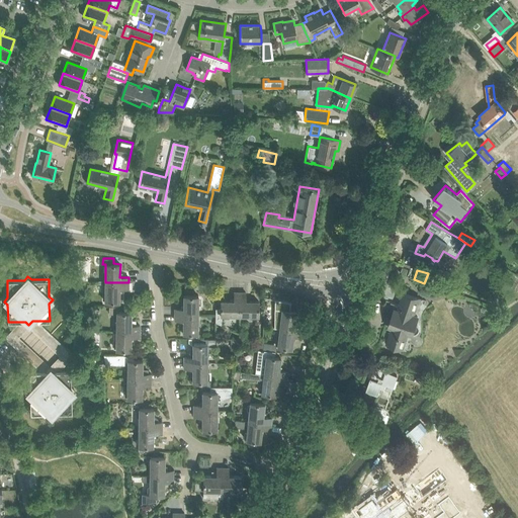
[(119,288),(128,288),(128,282),(105,282),(105,283),(105,284),(104,301),(119,301),(119,288)]
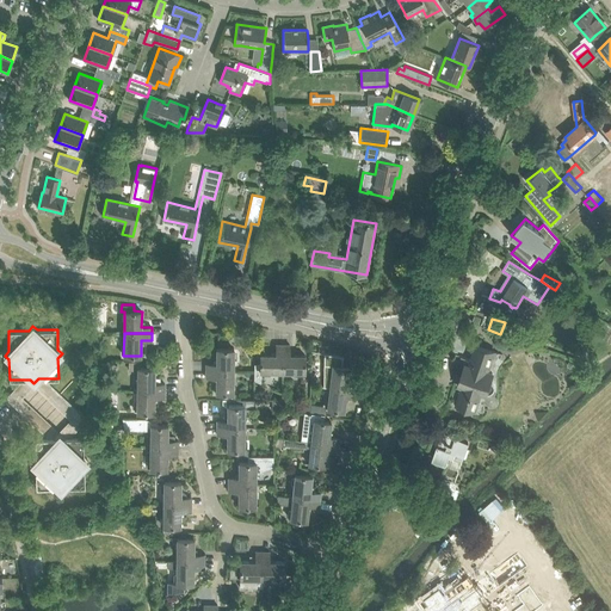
[(260,364),(254,364),(254,380),(261,383),(261,371),(283,372),(283,344),(276,344),(276,355),(260,355),(260,364)]
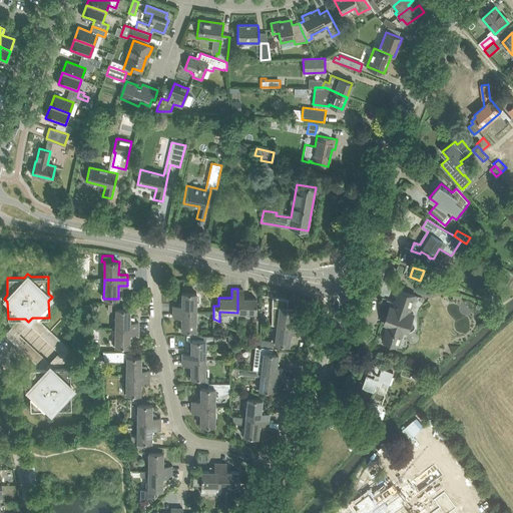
[(243,298),(243,290),(237,289),(237,313),(255,313),(257,298),(243,298)]
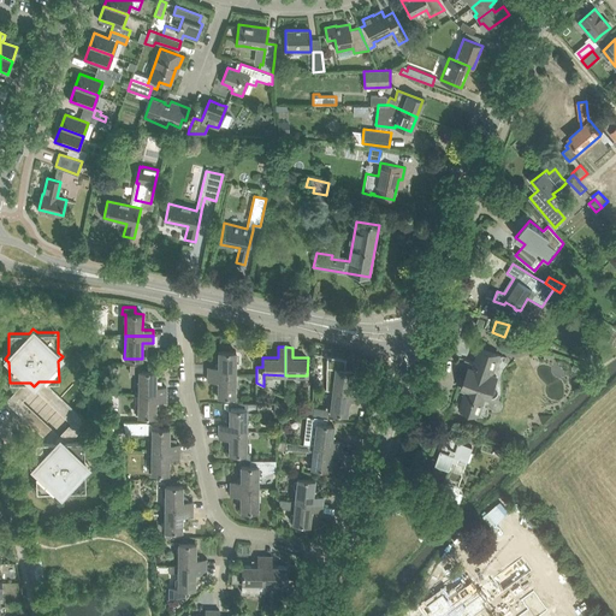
[(473,368),(469,367),(462,389),(466,391),(461,408),(479,414),(485,397),(490,398),(490,397),(492,397),(495,396),(497,395),(498,392),(499,390),(498,388),(497,385),(495,384),(497,377),(492,375),(499,355),(480,348),(473,368)]
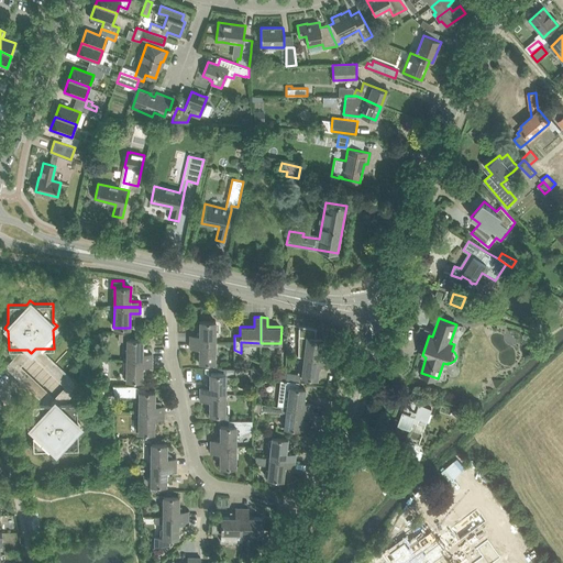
[(190,335),(189,341),(216,342),(216,321),(199,321),(199,335),(190,335)]
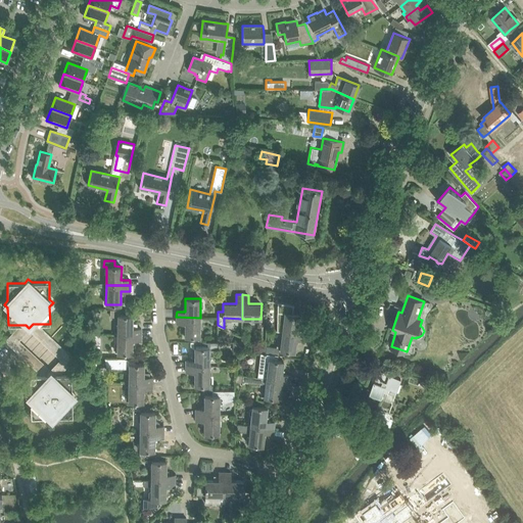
[(277,302),(277,331),(282,331),(305,334),(306,328),(297,327),(299,314),(292,314),(293,305),(277,302)]
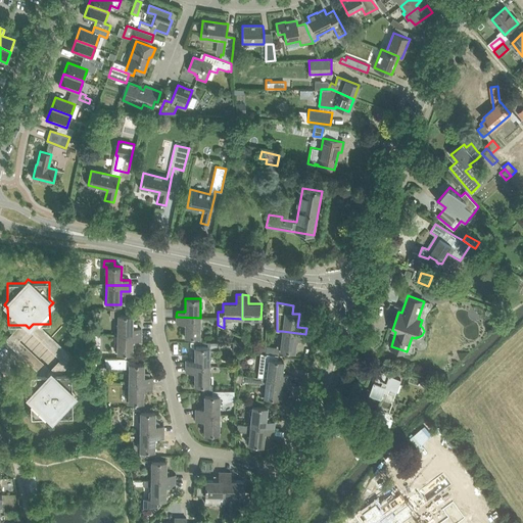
[(122,315),(117,315),(116,333),(141,334),(141,328),(135,328),(135,323),(132,323),(132,315),(122,315)]
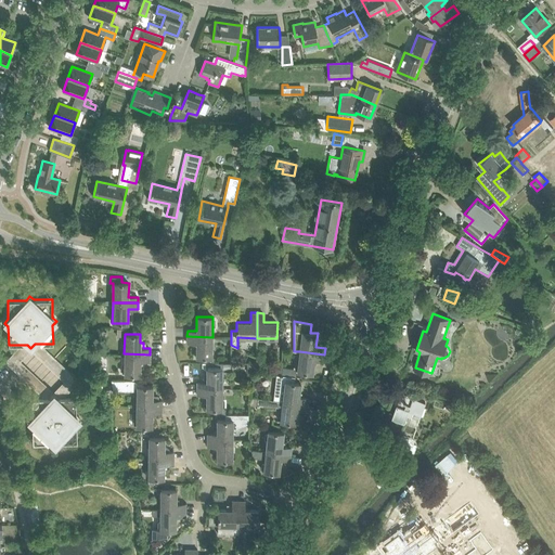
[(196,357),(207,358),(207,363),(211,363),(213,337),(186,336),(186,343),(196,343),(196,357)]
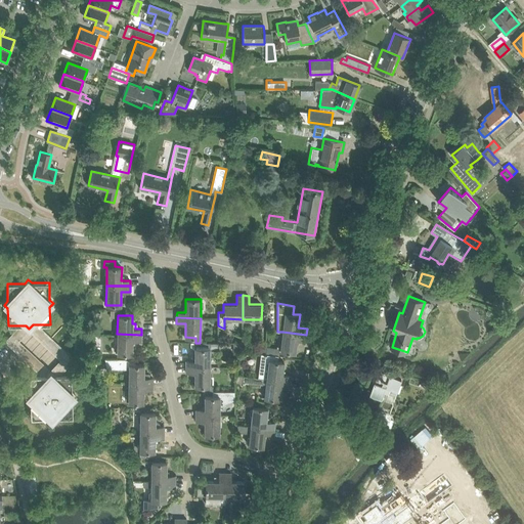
[(282,332),(280,351),(295,353),(297,340),(306,341),(306,335),(282,332)]
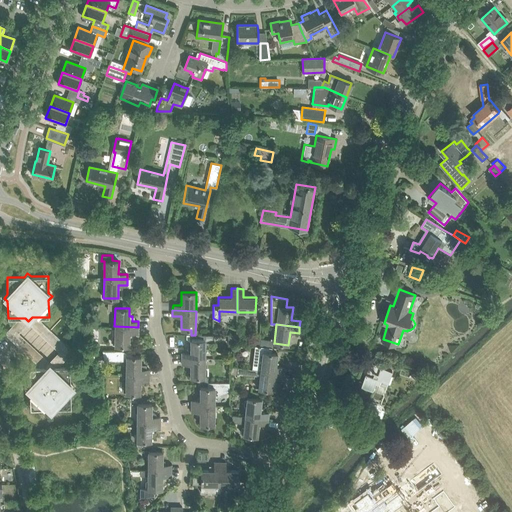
[(129,333),(138,333),(138,327),(114,326),(114,346),(129,346),(129,333)]
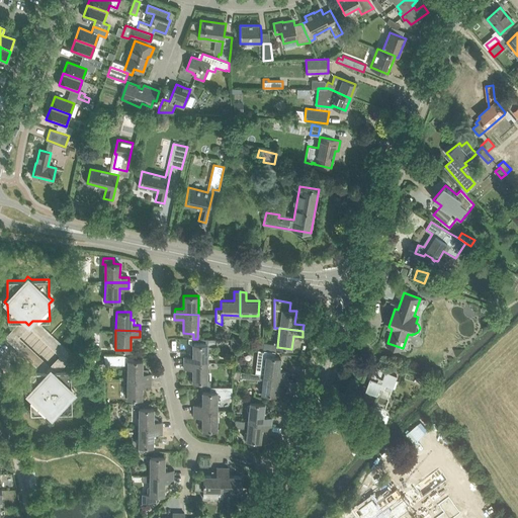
[(217,346),(217,339),(197,339),(193,339),(189,339),(189,342),(191,345),(193,345),(193,352),(190,352),(189,352),(189,353),(189,354),(190,355),(190,357),(184,357),(184,363),(207,363),(207,346),(217,346)]
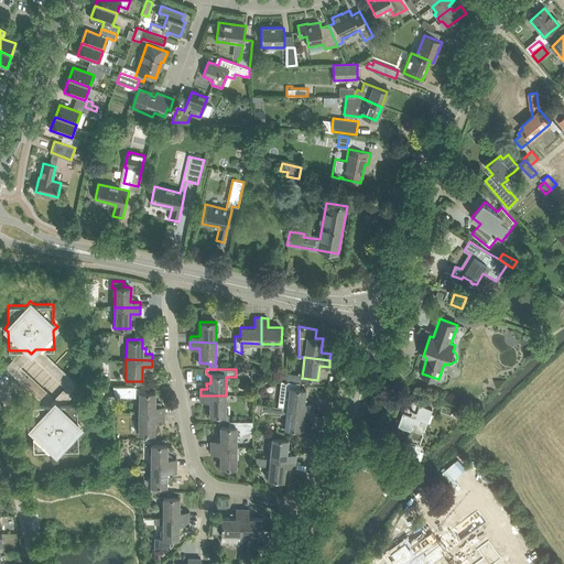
[(301,375),(288,373),(288,381),(300,382),(301,375)]
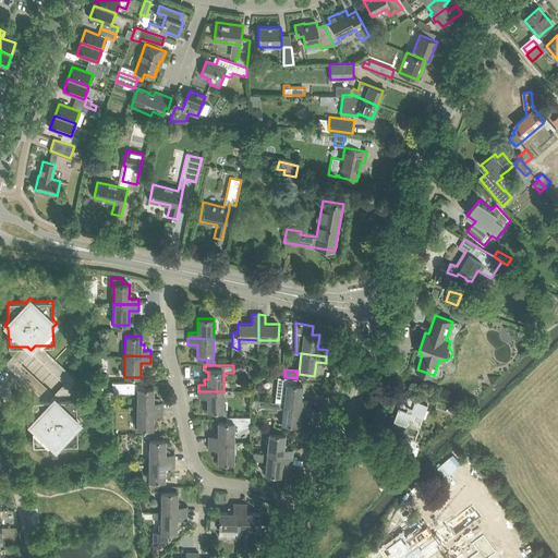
[(278,377),(275,402),(310,407),(310,400),(301,399),(302,385),(295,384),(296,378),(284,377),(278,377)]
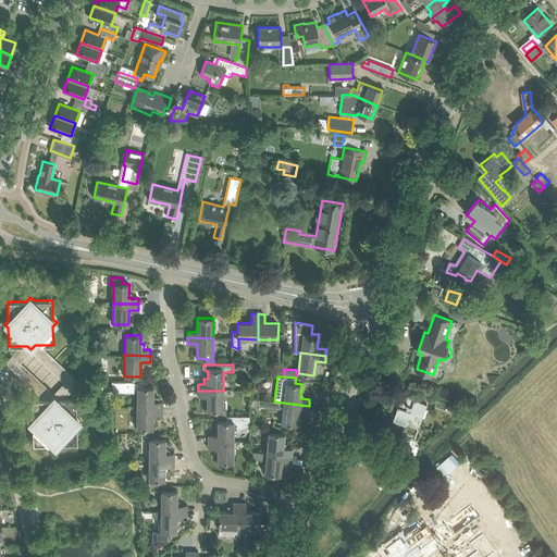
[(113,392),(137,392),(137,408),(162,408),(162,401),(153,401),(153,387),(138,387),(138,382),(111,381),(113,392)]
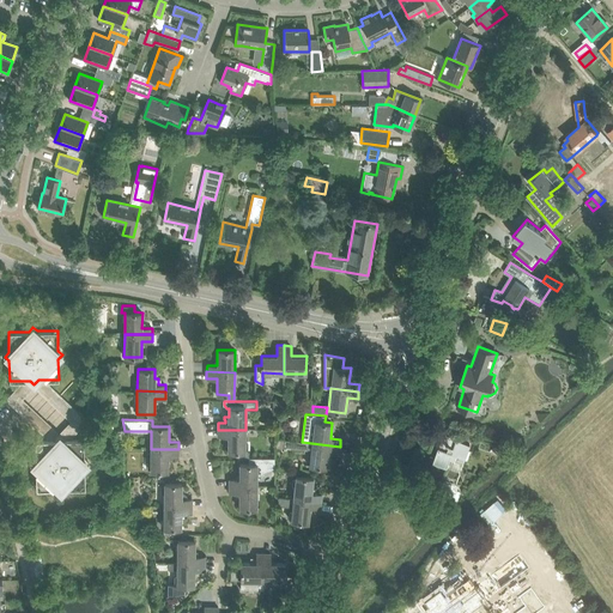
[(228,451),(246,451),(246,430),(218,430),(218,436),(228,436),(228,451)]
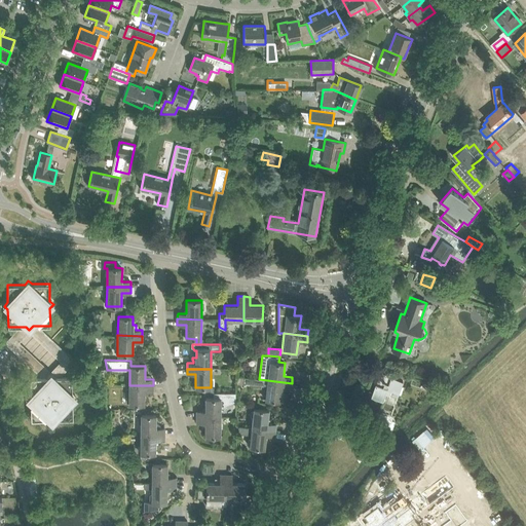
[(376,383),(372,396),(384,400),(380,411),(391,415),(404,380),(396,377),(391,376),(391,377),(380,373),(378,378),(383,380),(381,385),(377,383),(376,383)]
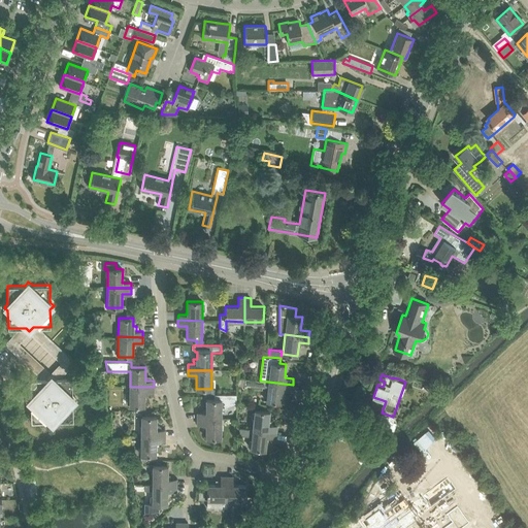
[(31,404),(31,422),(48,421),(53,425),(56,421),(73,420),(73,403),(76,399),(72,395),(72,377),(55,378),(51,375),(47,378),(30,380),(30,397),(27,400),(31,404)]
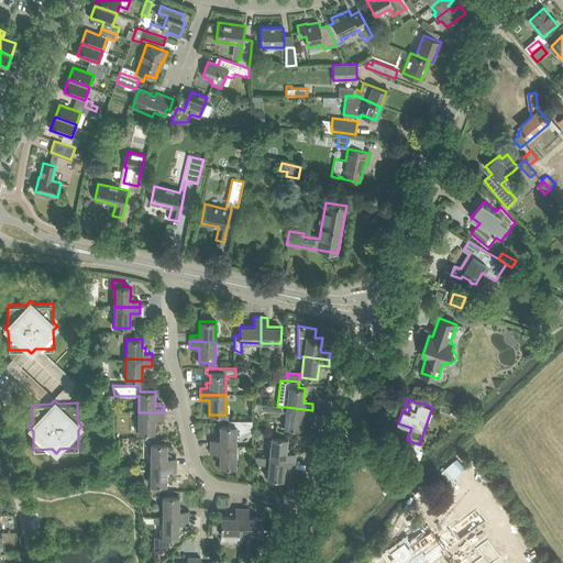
[(312,410),(277,406),(255,404),(255,410),(261,411),(261,412),(279,415),(279,412),(286,414),(284,428),(300,429),(301,416),(311,417),(312,410)]
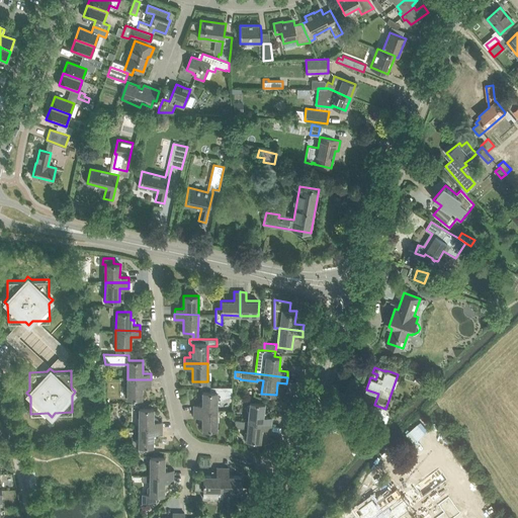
[(142,385),(151,385),(151,379),(127,379),(126,398),(142,398),(142,385)]
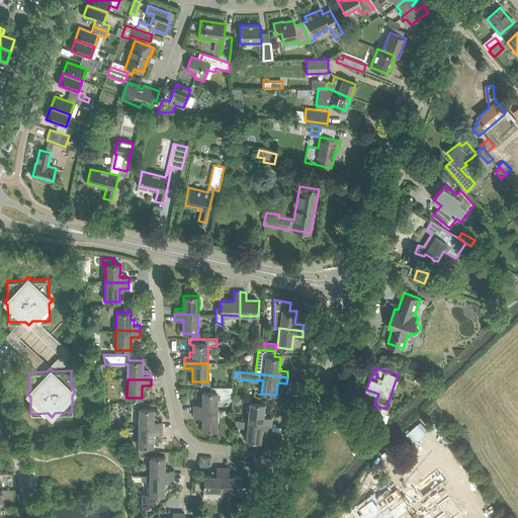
[(202,405),(193,405),(193,411),(217,411),(218,402),(232,395),(232,386),(210,386),(210,392),(202,392),(202,405)]
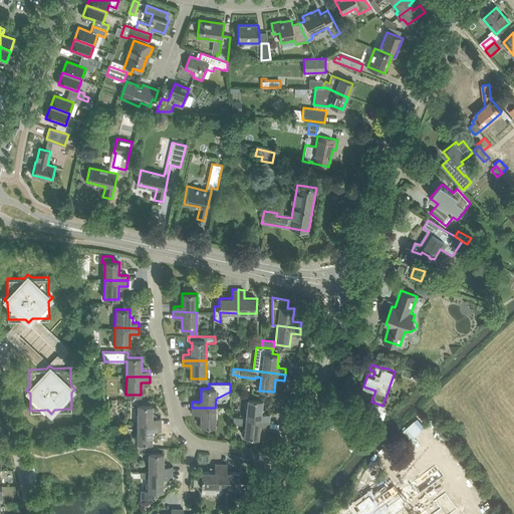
[(248,399),(246,418),(269,421),(270,415),(261,414),(262,401),(248,399)]
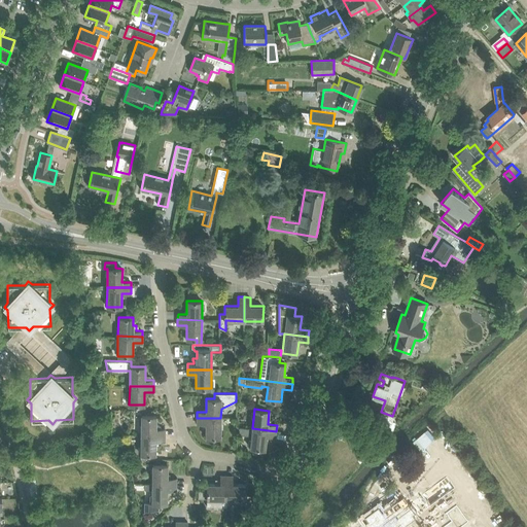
[(156,416),(141,415),(140,434),(165,435),(165,429),(156,429),(156,416)]
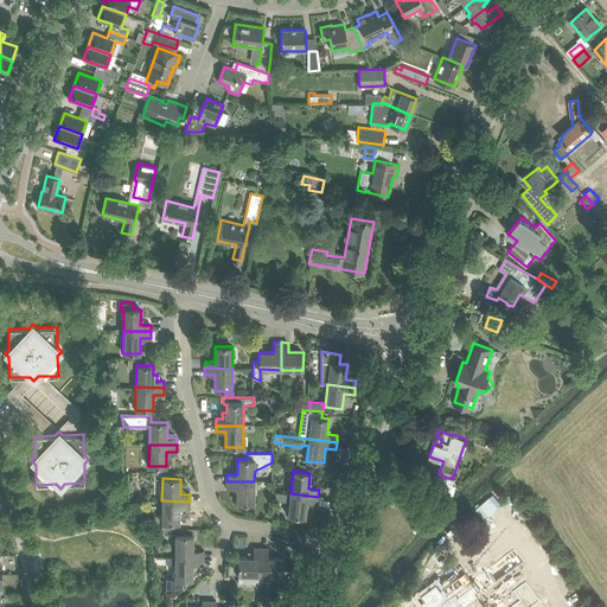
[(237,504),(254,504),(254,481),(227,481),(227,489),(237,489),(237,504)]
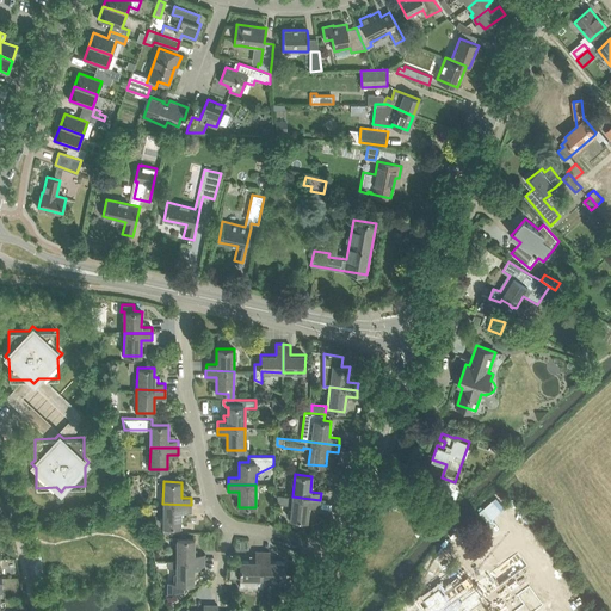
[(320,500),(292,497),(277,495),(277,504),(291,506),(290,519),(307,520),(309,505),(319,506),(320,500)]
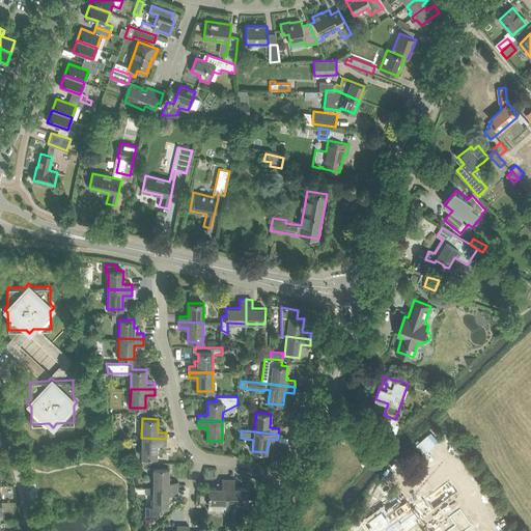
[(157,444),(166,444),(166,439),(141,438),(141,457),(157,457),(157,444)]
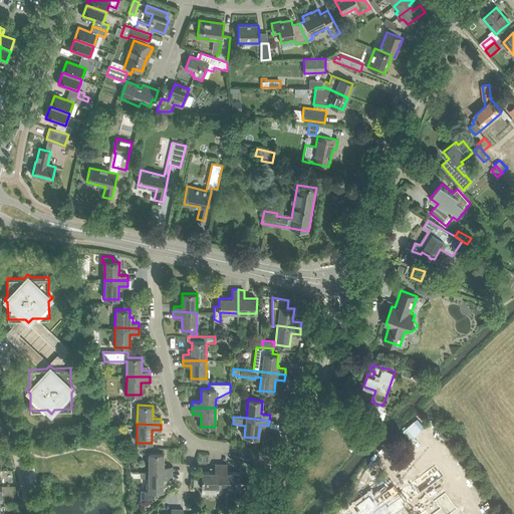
[(164,453),(149,453),(149,472),(172,472),(172,467),(164,466),(164,453)]
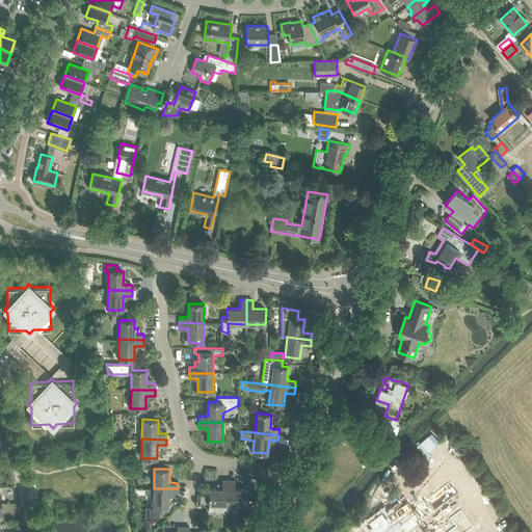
[(209,511),(228,511),(228,504),(229,504),(229,480),(222,480),(222,489),(209,488),(209,511)]
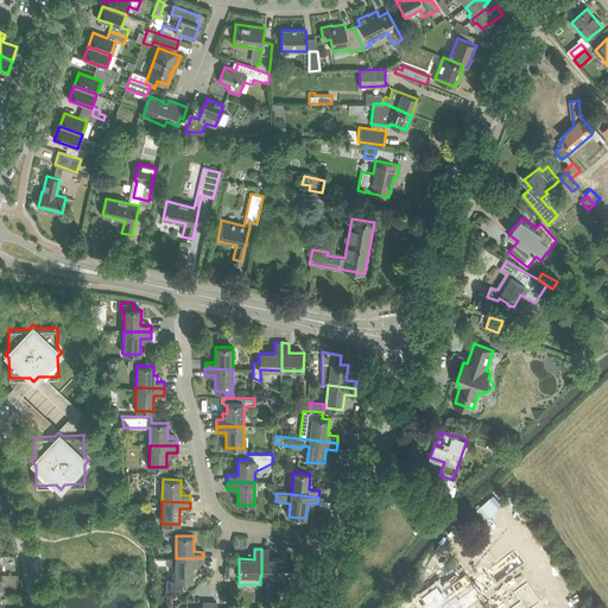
[(268,549),(261,549),(261,576),(283,576),(284,559),(268,559),(268,549)]
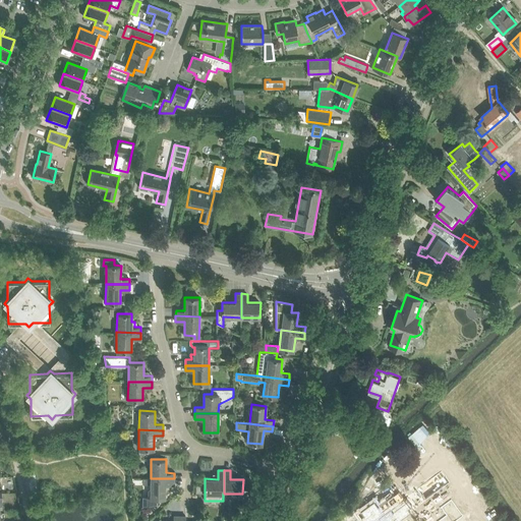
[(38,488),(35,473),(29,474),(33,489),(38,488)]
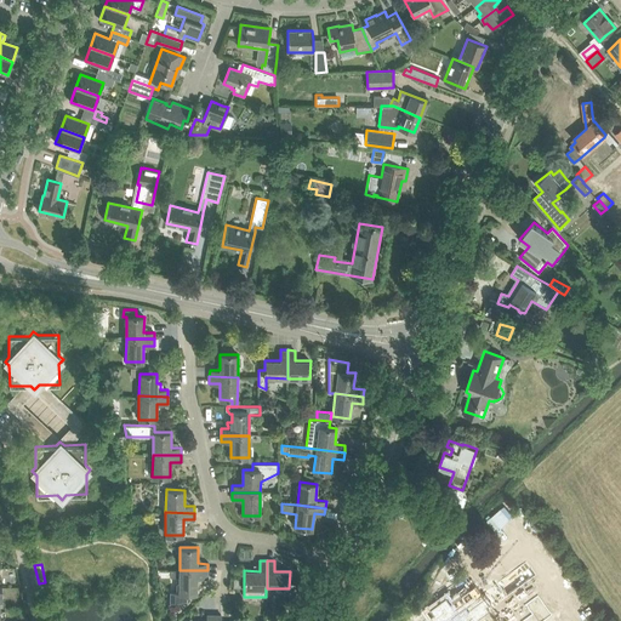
[(197,577),(208,577),(208,570),(180,570),(170,570),(170,577),(180,577),(180,592),(171,592),(170,600),(187,602),(187,593),(197,593),(197,577)]
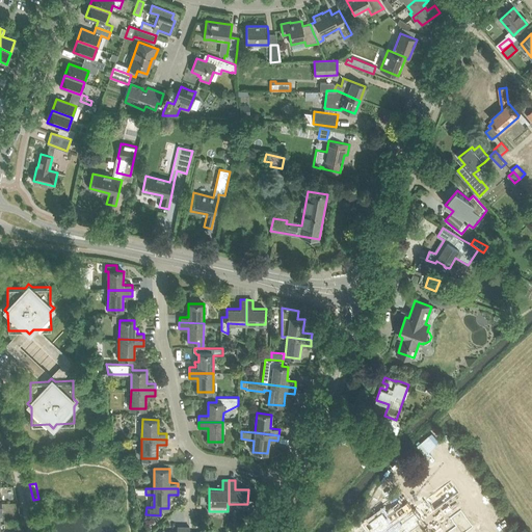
[(375,531),(419,531),(424,529),(422,526),(426,522),(421,515),(419,513),(418,514),(411,506),(390,523),(387,517),(373,528),(375,531)]
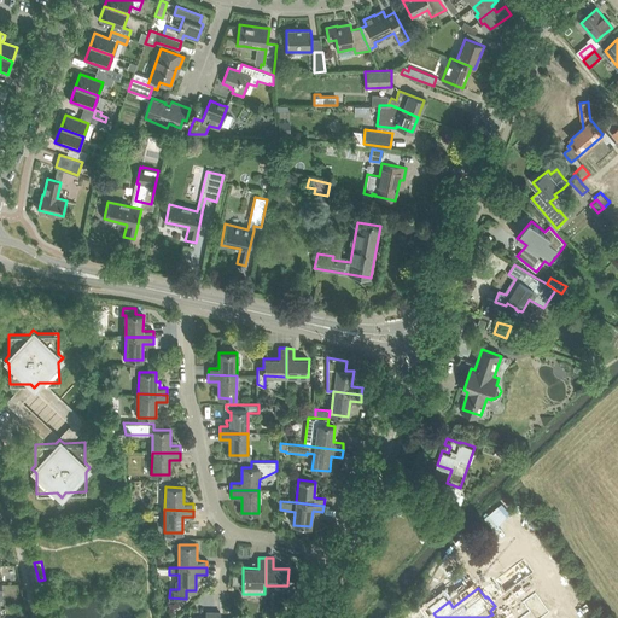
[(536,617),(534,617),(554,617),(540,599),(529,607),(536,617)]
